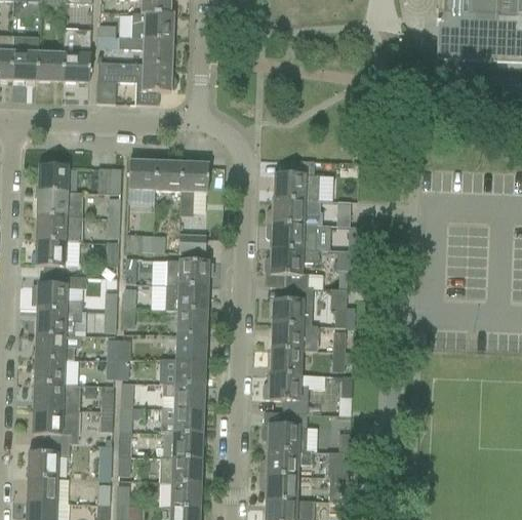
[(144,0),(143,13),(174,14),(174,13),(171,13),(171,0),(144,0)]
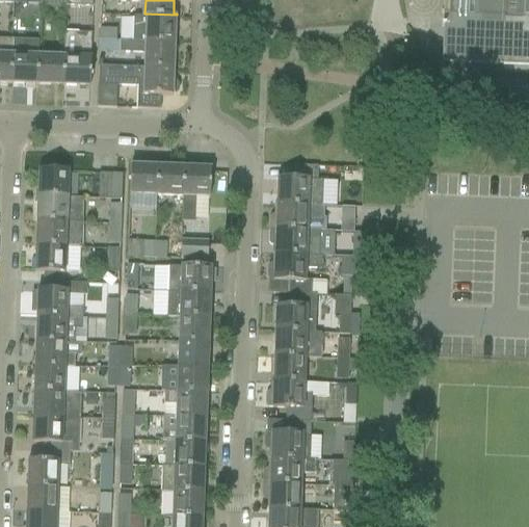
[(444,0),(444,12),(449,12),(448,21),(442,21),(442,22),(444,22),(442,58),(528,61),(528,0),(444,0)]
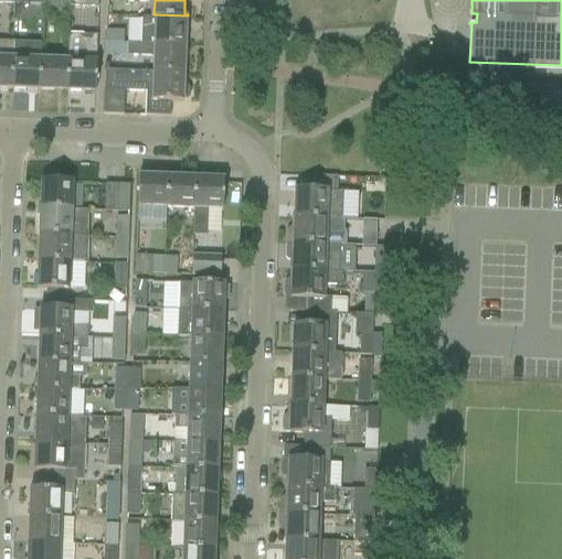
[(187,44),(188,15),(154,14),(154,17),(144,15),(142,41),(142,42),(187,44)]
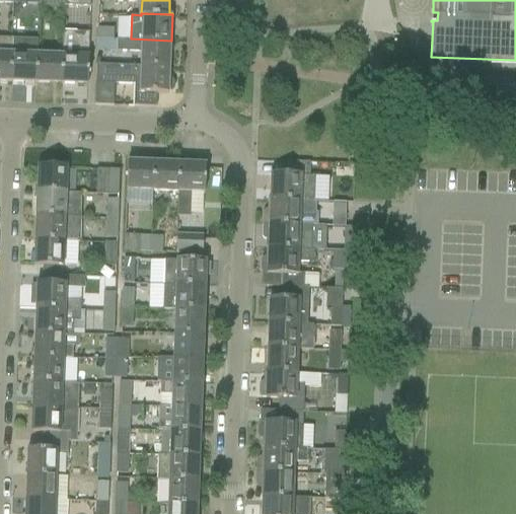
[(100,26),(100,39),(107,39),(107,37),(116,37),(116,26),(100,26)]
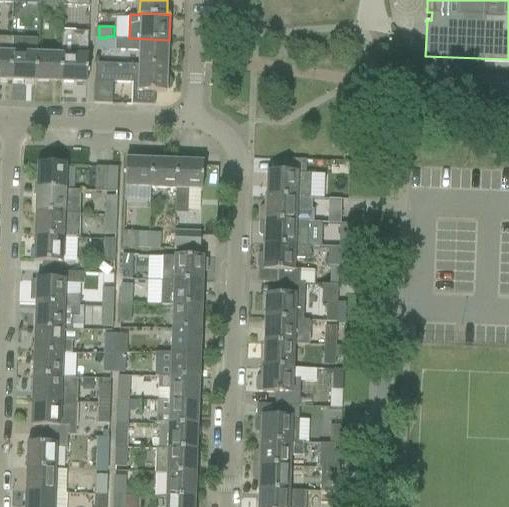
[(89,54),(90,30),(78,29),(65,29),(64,53),(63,81),(88,82),(88,79),(89,54)]
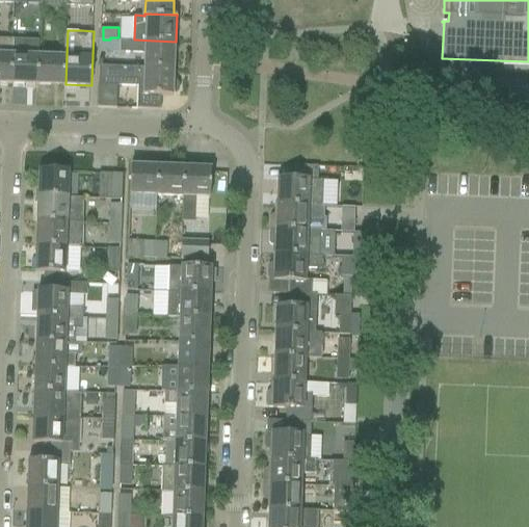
[(0,81),(12,82),(15,36),(0,35),(0,81)]
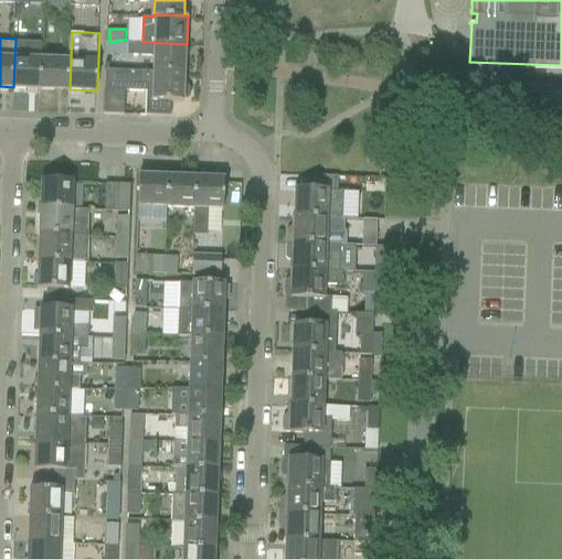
[(42,88),(43,57),(43,40),(16,39),(13,87),(42,88)]
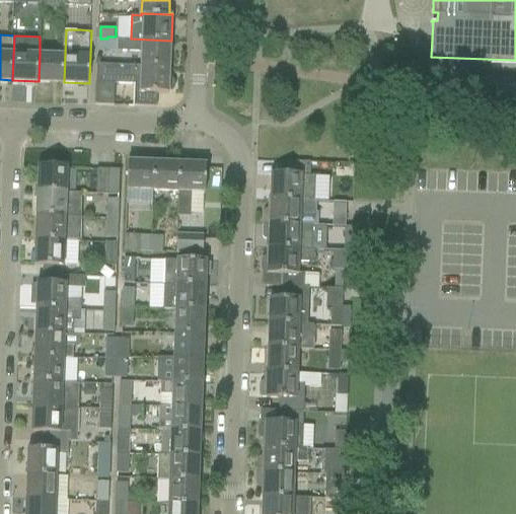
[(100,39),(99,49),(107,49),(115,49),(116,37),(107,37),(107,39),(100,39)]
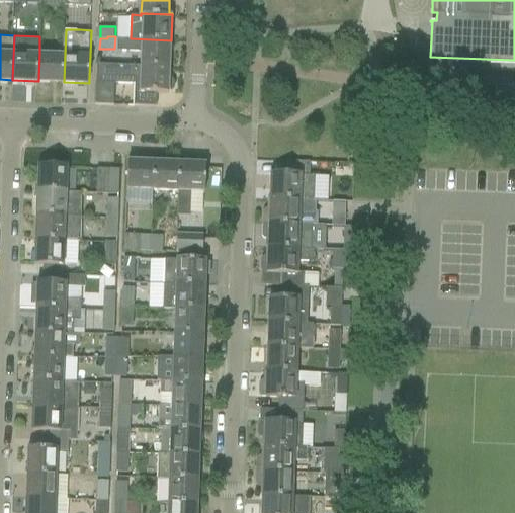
[(170,66),(171,40),(131,38),(131,37),(115,36),(114,49),(143,50),(142,64),(170,66)]
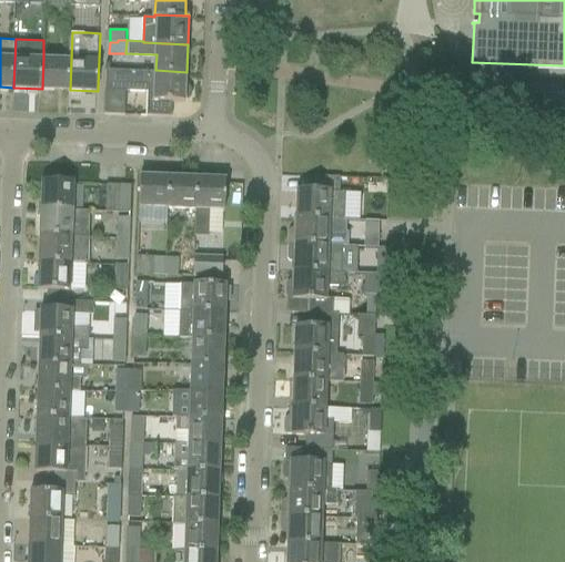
[(70,90),(71,59),(43,58),(42,89),(70,90)]
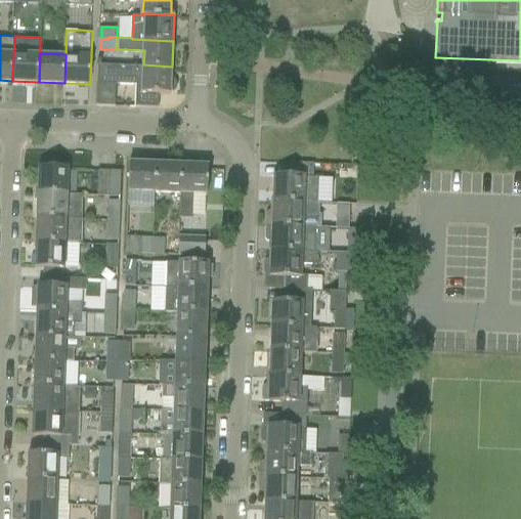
[(172,78),(172,67),(143,65),(112,63),(107,63),(98,63),(98,81),(137,83),(136,104),(159,105),(159,92),(161,92),(171,92),(171,89),(174,89),(176,87),(176,81),(174,78),(172,78)]
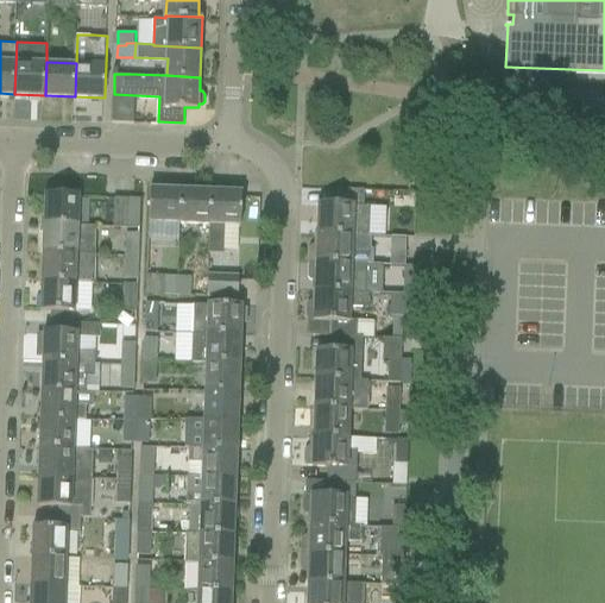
[(182,220),(183,186),(181,186),(181,183),(178,181),(169,180),(166,183),(166,186),(151,184),(150,219),(182,220)]
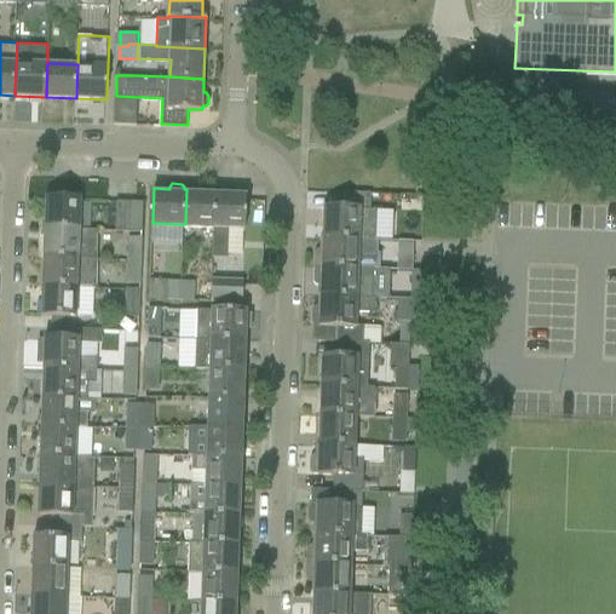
[(216,224),(217,190),(186,189),(185,224),(213,224),(216,224)]
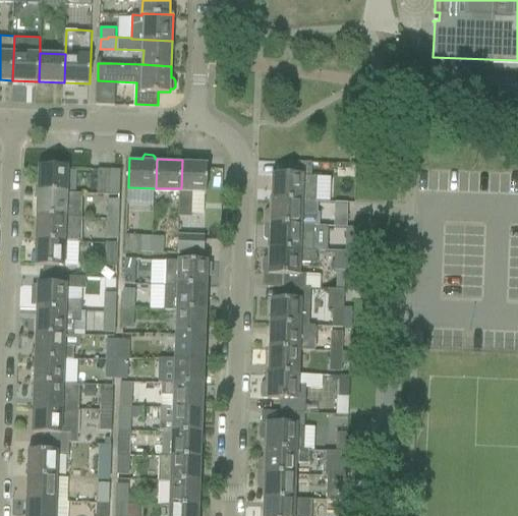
[(313,160),(306,160),(286,159),(286,173),(273,173),(272,198),(319,199),(319,174),(313,174),(313,160)]
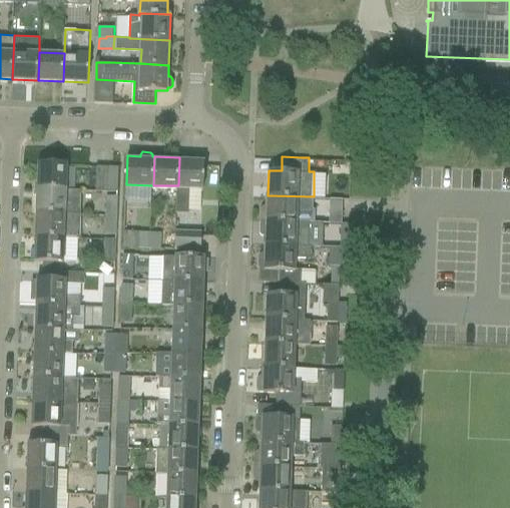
[(202,186),(203,158),(179,157),(178,185),(176,185),(176,209),(188,209),(188,207),(189,186),(202,186)]
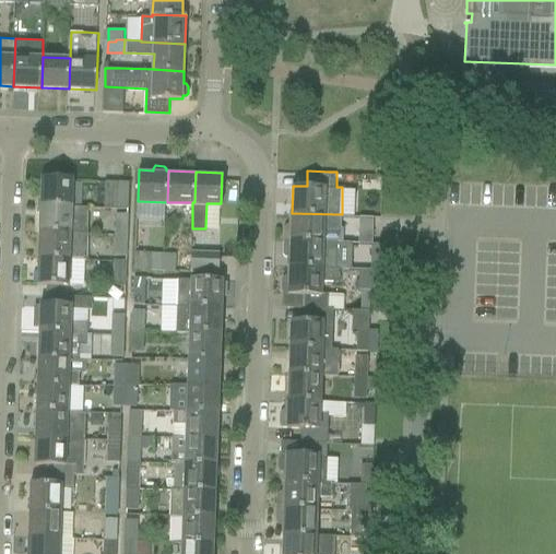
[(42,175),(40,203),(73,204),(74,176),(42,175)]
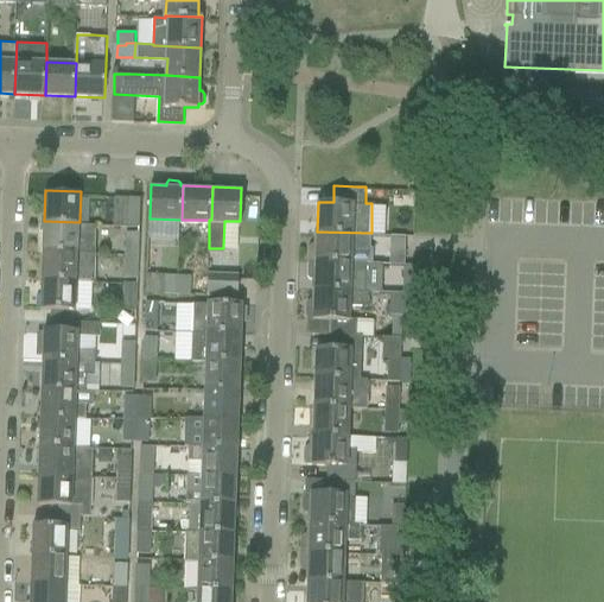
[(141,194),(115,194),(114,225),(141,225),(141,194)]
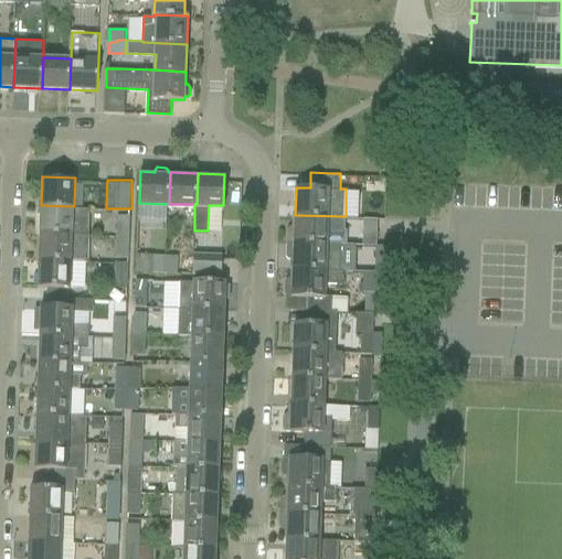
[(378,210),(379,190),(367,190),(367,210),(378,210)]
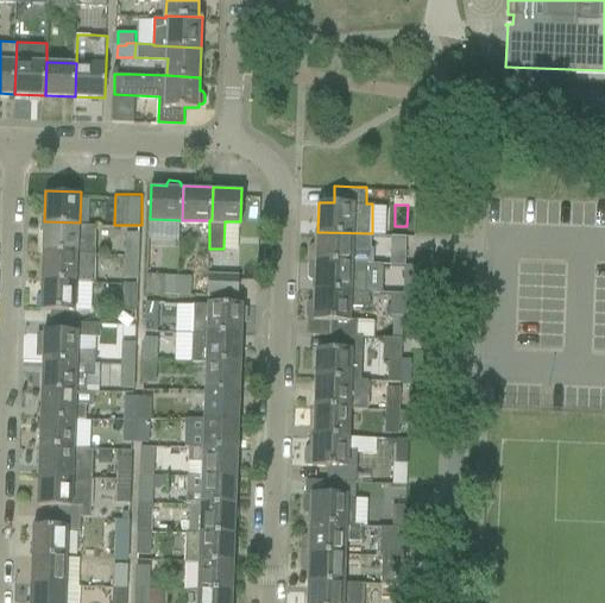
[(44,221),(43,250),(98,251),(99,223),(80,223),(44,221)]
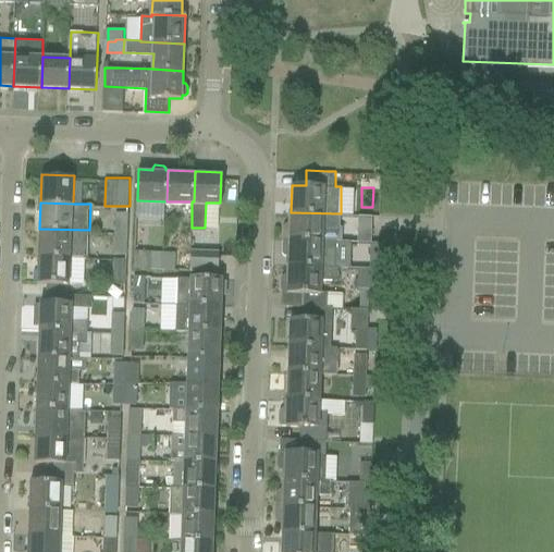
[(119,211),(118,231),(128,232),(130,211),(119,211)]
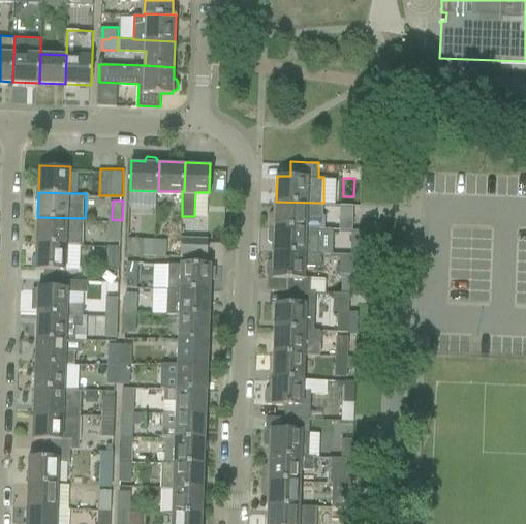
[(270,213),(269,225),(305,227),(306,216),(322,216),(323,203),(276,202),(276,210),(273,210),(270,213)]
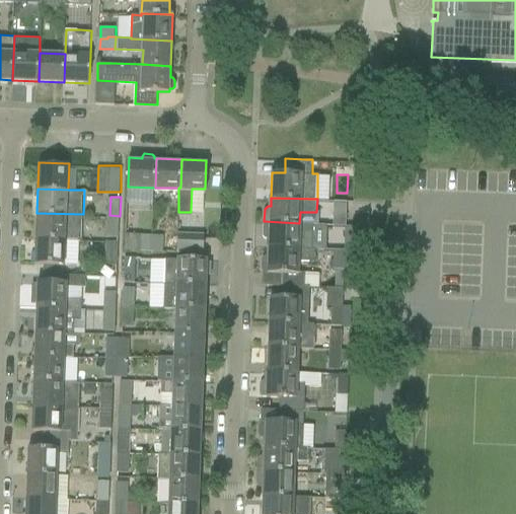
[(346,224),(346,210),(336,210),(335,224),(346,224)]
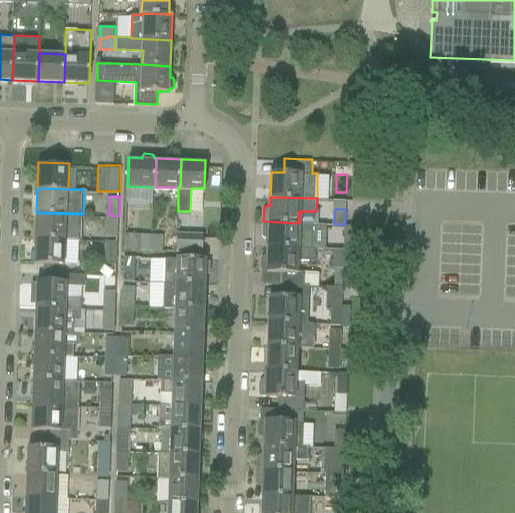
[(36,212),(35,237),(66,238),(66,237),(82,237),(83,214),(36,212)]
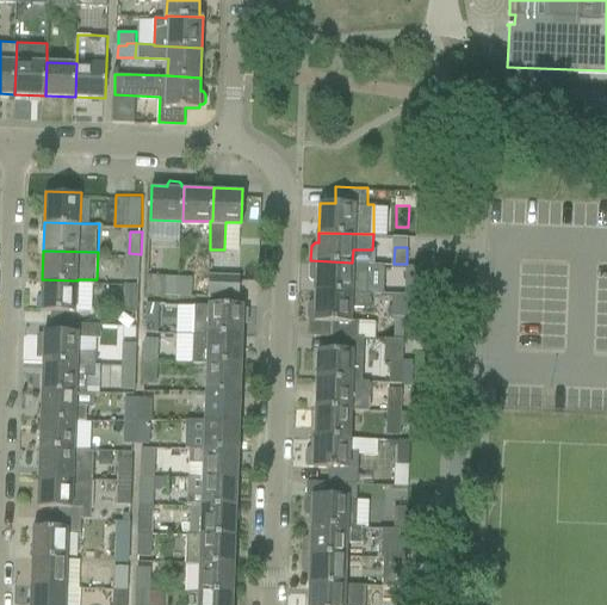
[(140,276),(141,254),(129,253),(128,276),(140,276)]
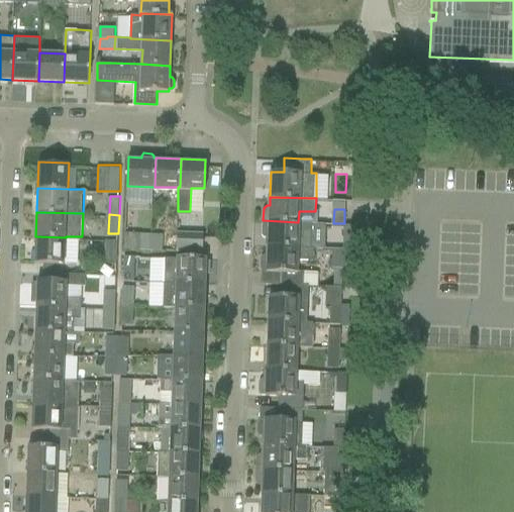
[(312,222),(298,222),(263,220),(263,233),(265,235),(269,236),(269,244),(311,246),(311,245),(312,222)]
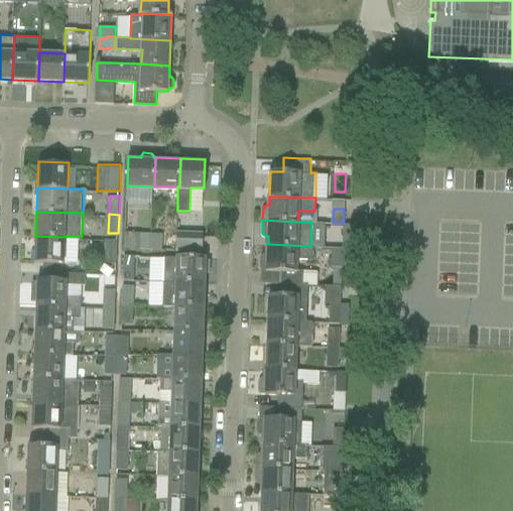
[(333,223),(333,236),(343,236),(344,223),(333,223)]
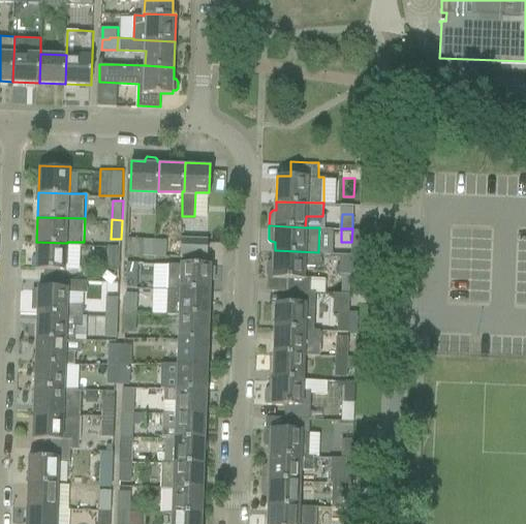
[(155,244),(155,237),(146,237),(129,236),(129,252),(145,252),(158,253),(158,244),(155,244)]
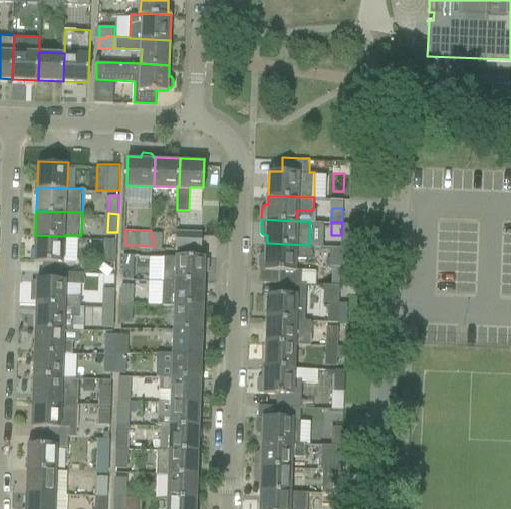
[(202,247),(203,229),(178,229),(177,246),(202,247)]
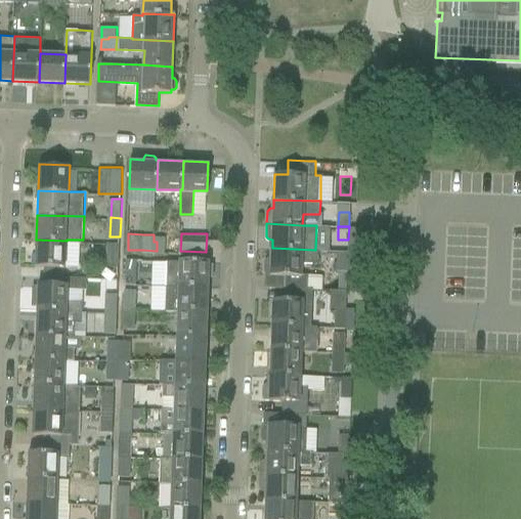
[(167,235),(154,234),(154,242),(157,242),(157,251),(166,251),(167,235)]
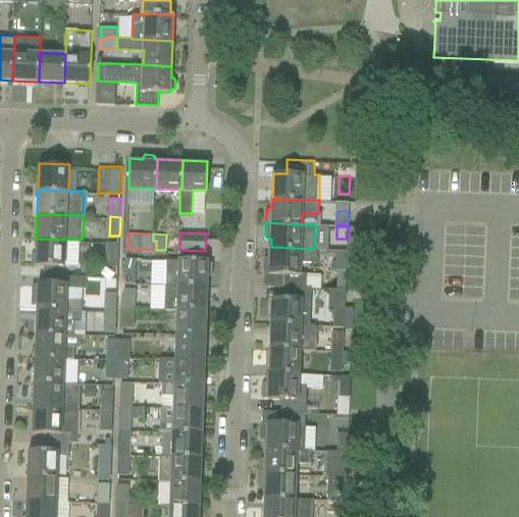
[(65,265),(66,240),(36,239),(35,263),(65,265)]
